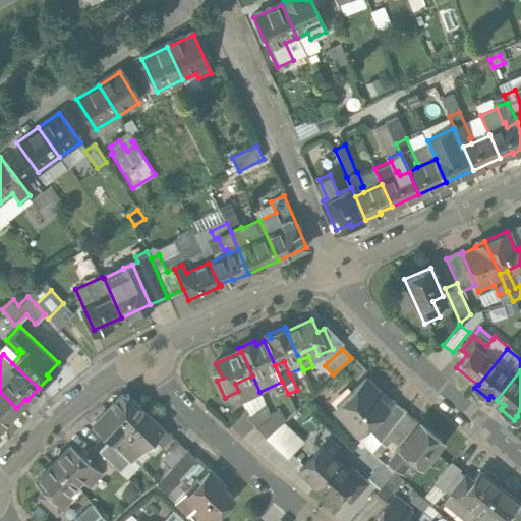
[(365,380),(335,408),(358,433),(365,426),(386,407),(374,396),(375,391),(365,380)]
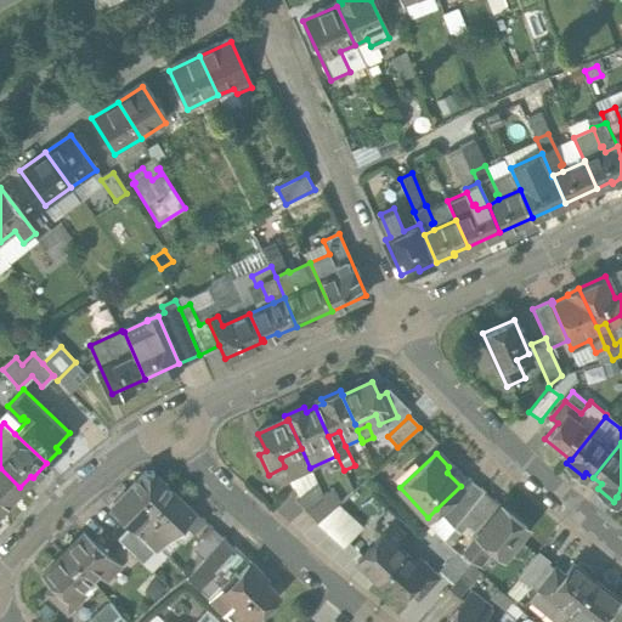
[(0,507),(20,487),(0,468),(0,507)]
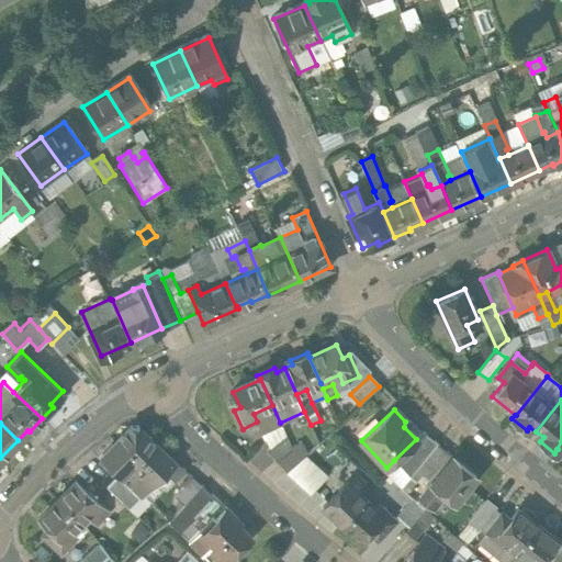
[(131,427),(103,456),(136,489),(141,484),(134,478),(142,471),(136,464),(142,459),(131,448),(145,434),(138,427),(138,425),(132,425),(131,427)]
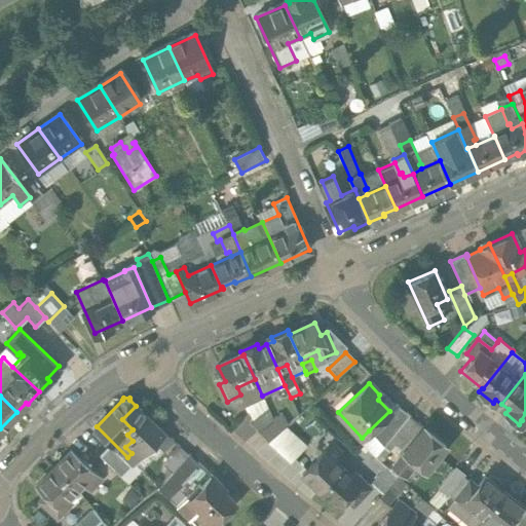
[(163,434),(136,406),(122,419),(133,429),(127,435),(133,441),(125,447),(132,453),(127,457),(133,463),(163,434)]
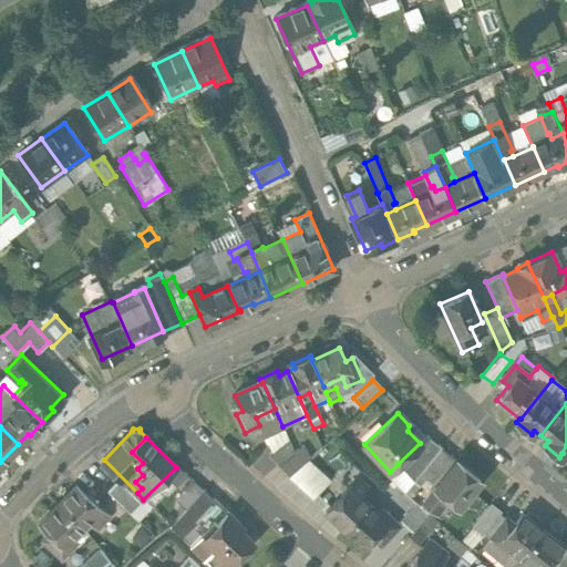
[(420,443),(398,464),(414,482),(421,473),(441,447),(426,437),(420,443)]
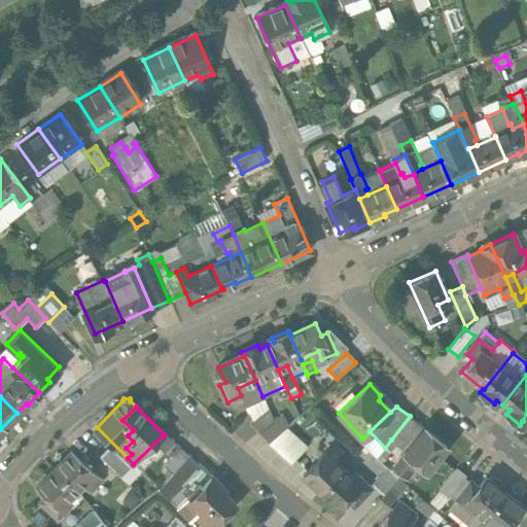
[(281,415),(259,432),(268,444),(287,428),(289,426),(281,415)]
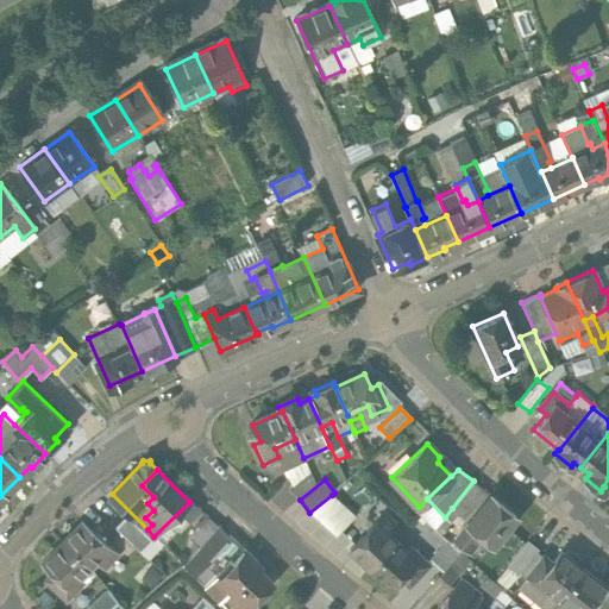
[(473,481),(452,508),(465,519),(487,491),(473,481)]
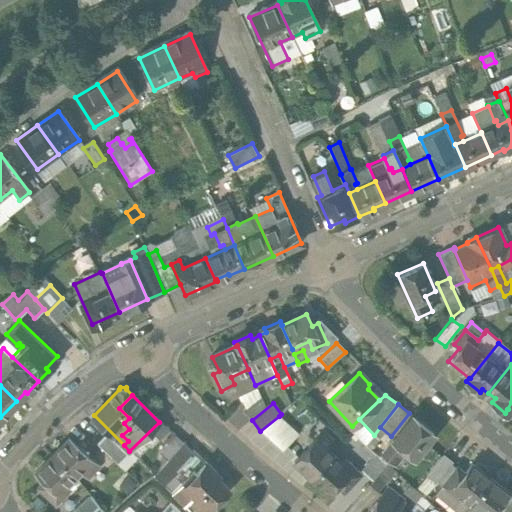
[(432,432),(411,415),(381,452),(389,458),(393,461),(397,456),(394,453),(400,446),(413,457),(432,432)]
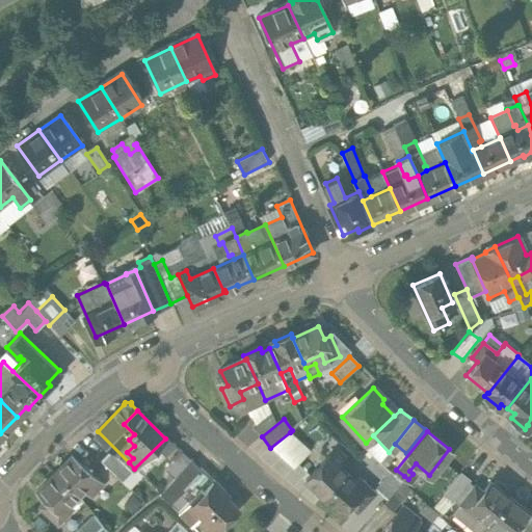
[(290,432),(270,448),(294,470),(311,451),(290,432)]
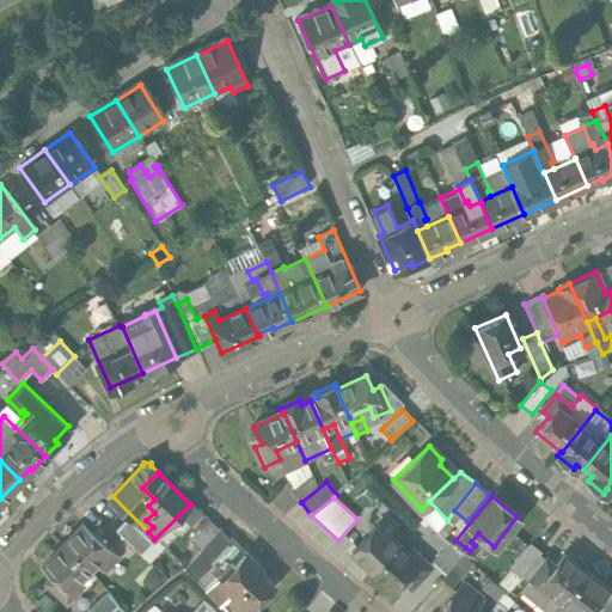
[(384,515),(352,552),(372,570),(396,544),(387,538),(397,527),(384,515)]
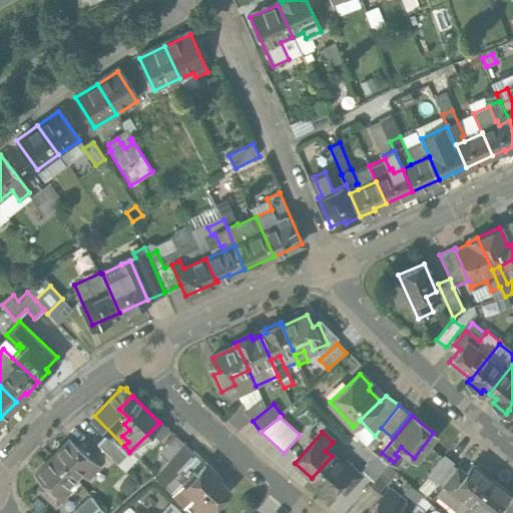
[(128,456),(107,437),(98,446),(118,466),(128,456)]
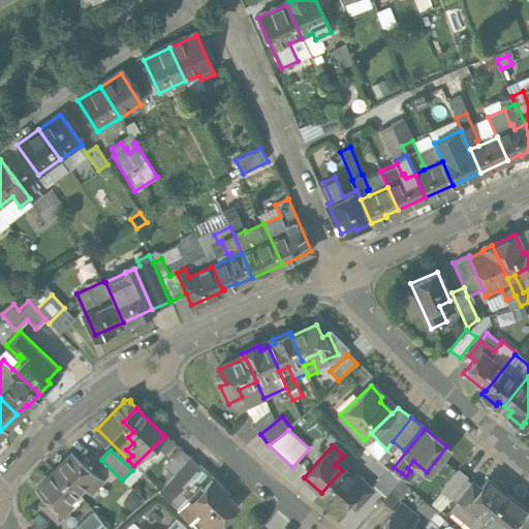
[(180,450),(163,469),(172,477),(189,458),(180,450)]
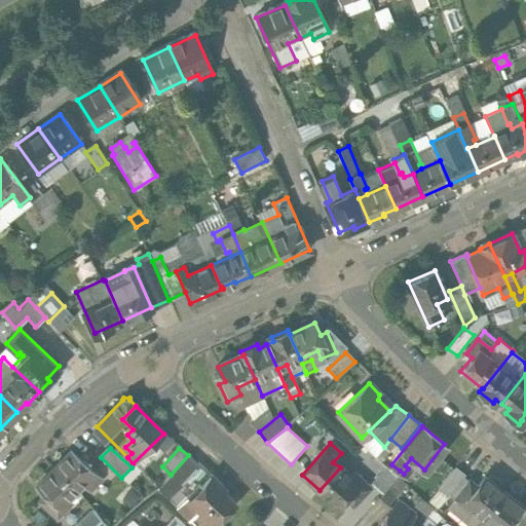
[(101,481),(70,451),(53,467),(76,489),(82,483),(90,491),(101,481)]
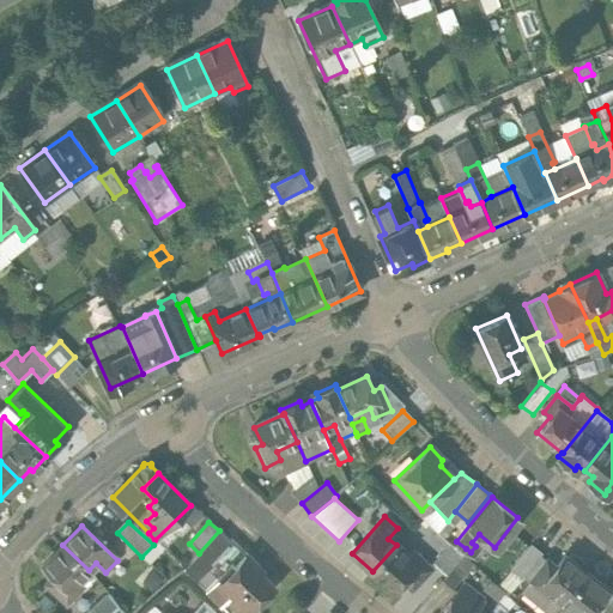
[(199,553),(183,570),(196,582),(232,542),(219,530),(199,553)]
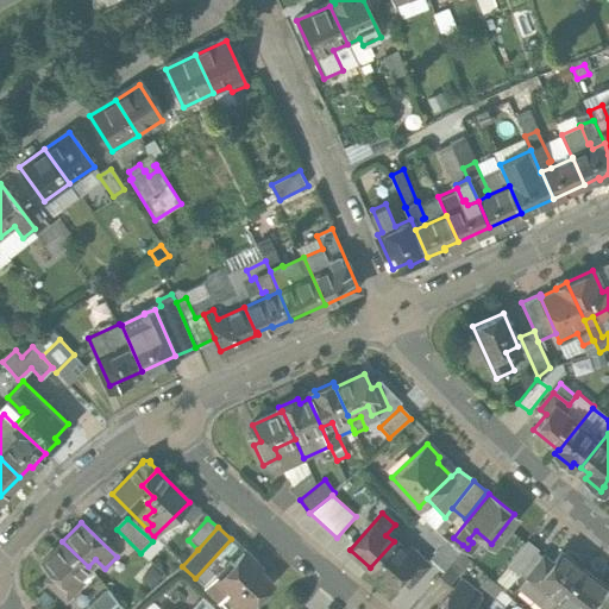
[(491,544),(476,531),(469,539),(472,542),(468,548),(463,545),(458,552),(477,567),(491,551),(488,547),(491,544)]
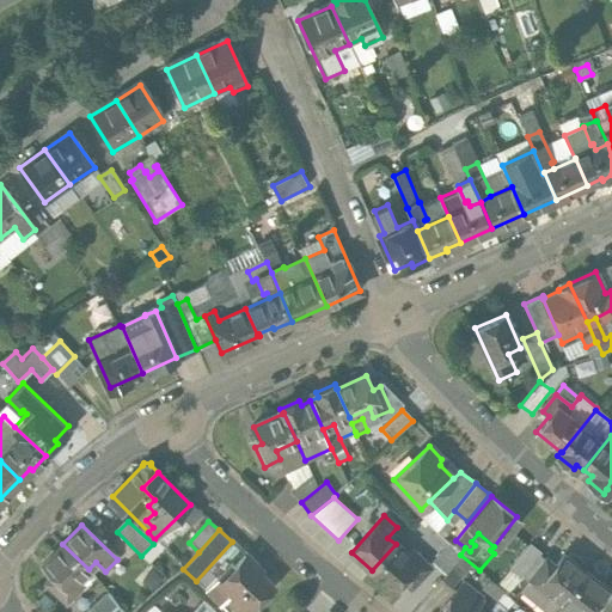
[(89,569),(62,544),(43,563),(54,575),(47,582),(65,601),(83,583),(78,580),(89,569)]
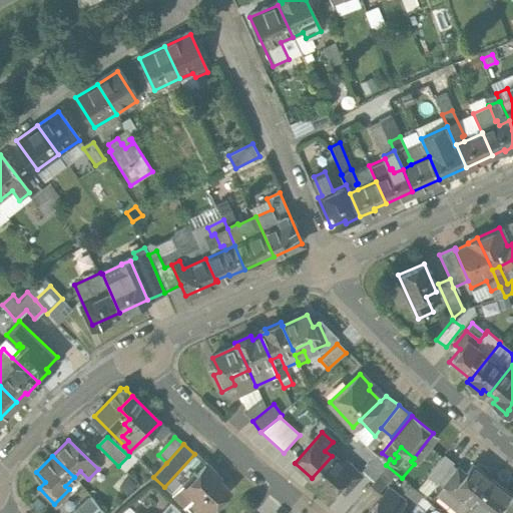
[(341,464),(332,456),(312,478),(329,493),(343,478),(350,485),(359,476),(343,462),(341,464)]
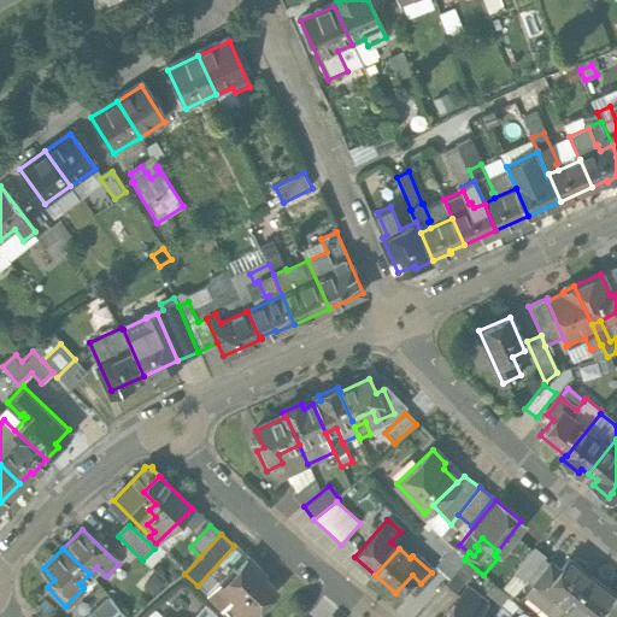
[(452,548),(436,568),(448,577),(460,564),(464,559),(452,548)]
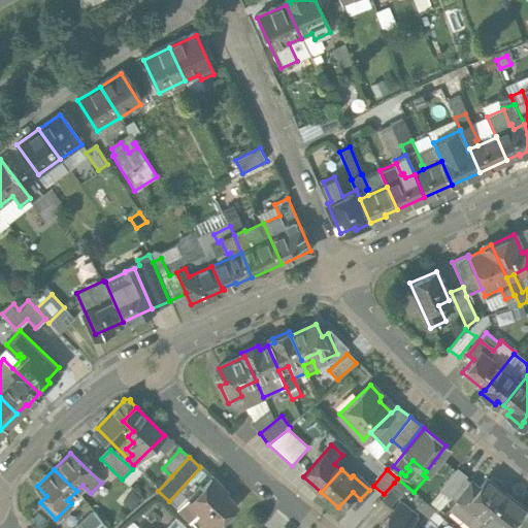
[(454,471),(437,490),(447,497),(462,479),(454,471)]
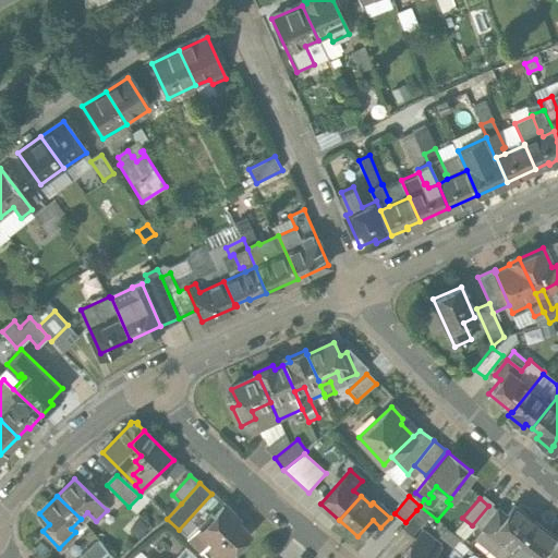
[(225,505),(194,537),(216,557),(225,557),(249,534),(237,522),(237,517),(225,505)]
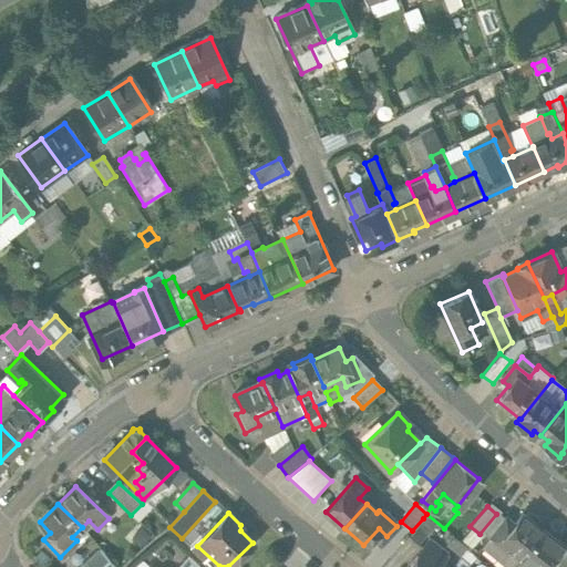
[(504,519),(488,537),(506,553),(509,548),(518,557),(542,529),(523,514),(512,526),(504,519)]
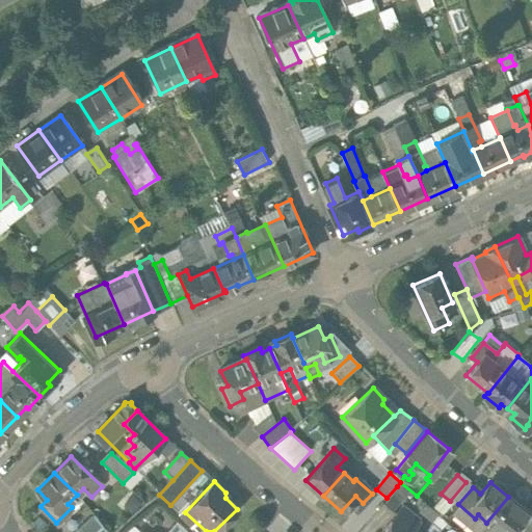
[(387,498),(382,504),(391,511),(405,493),(397,486),(387,498)]
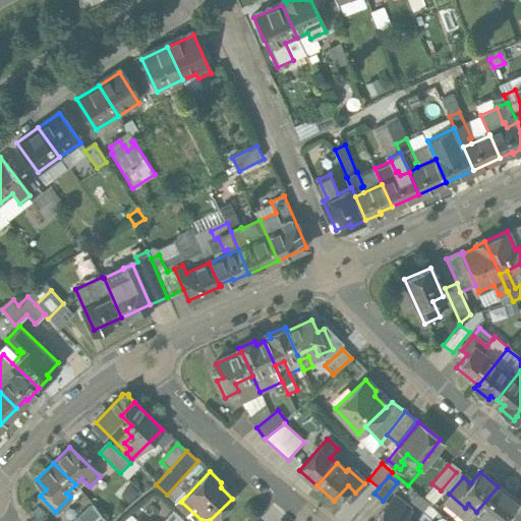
[(476,512),(468,520),(500,520),(516,503),(498,486),(476,512)]
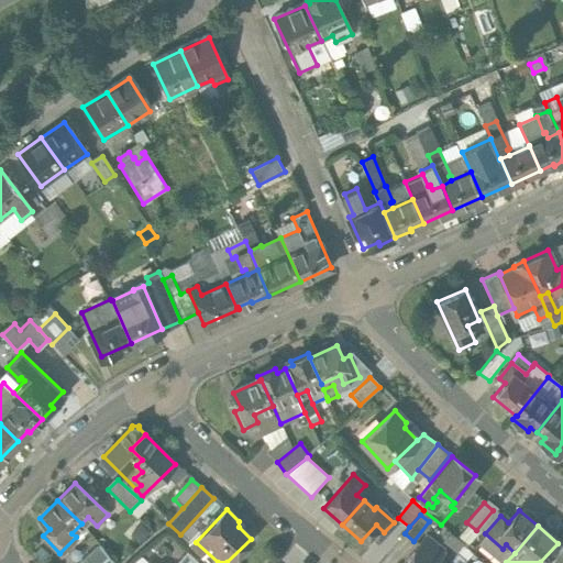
[(462,542),(448,532),(441,541),(455,552),(461,543),(462,542)]
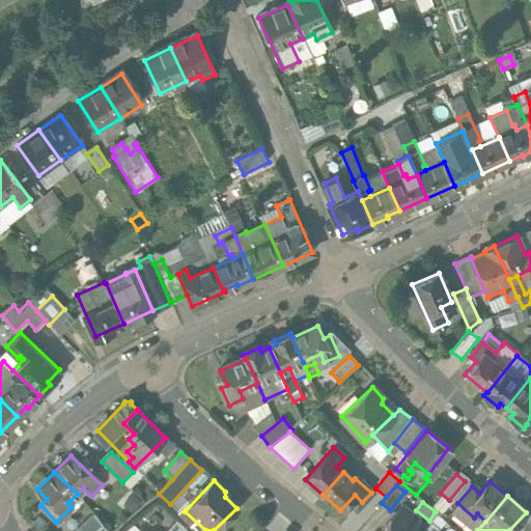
[(418,519),(400,505),(381,530),(420,530),(413,525),(418,519)]
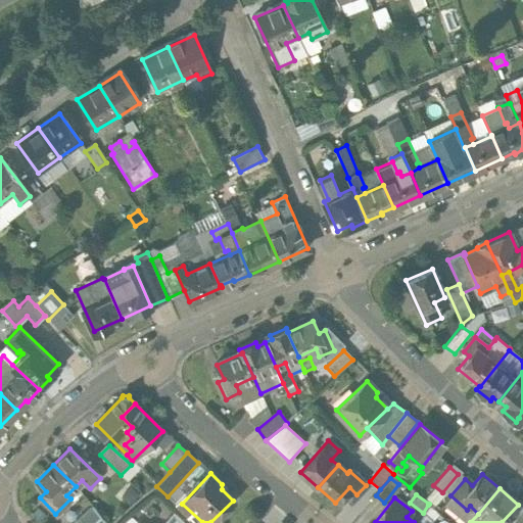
[(111,504),(99,514),(106,522),(119,512),(111,504)]
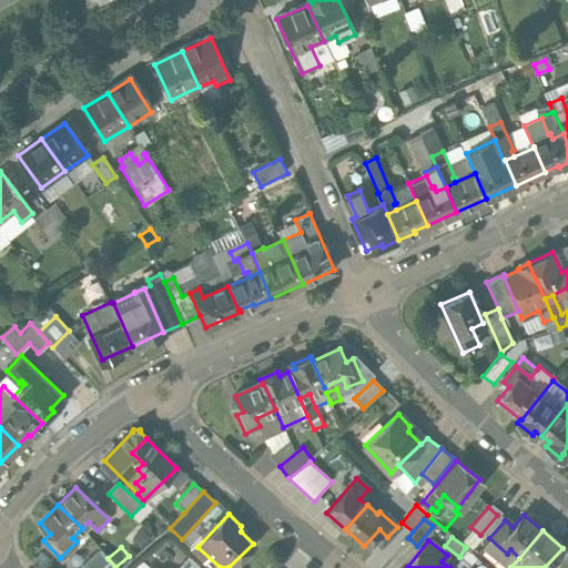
[(459,557),(460,557),(452,567),(466,567),(475,556),(465,548),(459,557)]
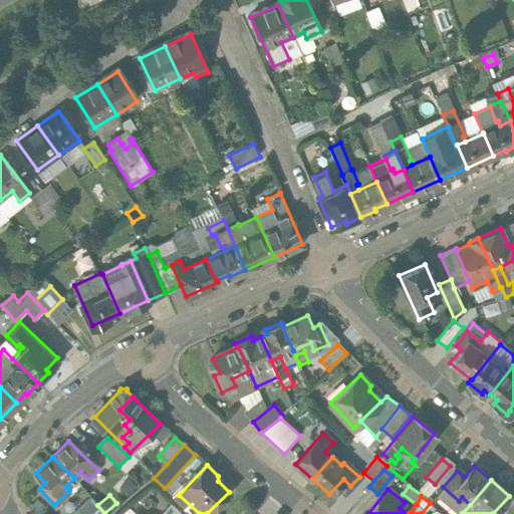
[(90,498),(71,513),(104,513),(97,505),(90,498)]
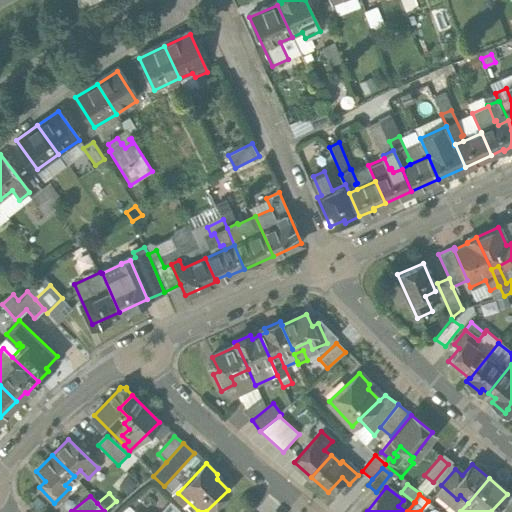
[(511,511),(511,497),(498,511),(511,511)]
